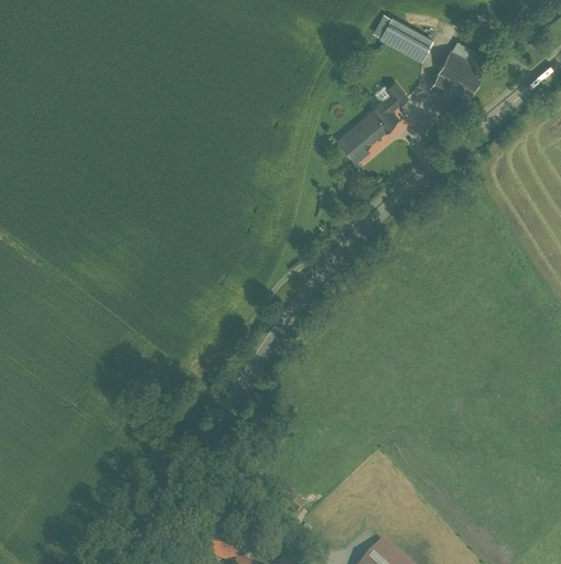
[(420,64),(432,41),(381,13),(369,36),(420,64)]
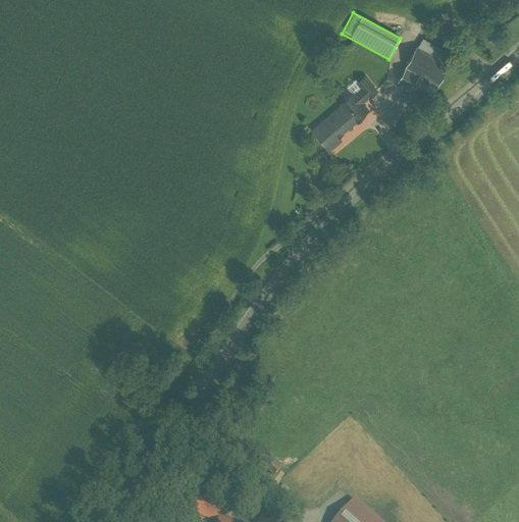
[(456,56),(421,39),(399,86),(432,102),(456,56)]
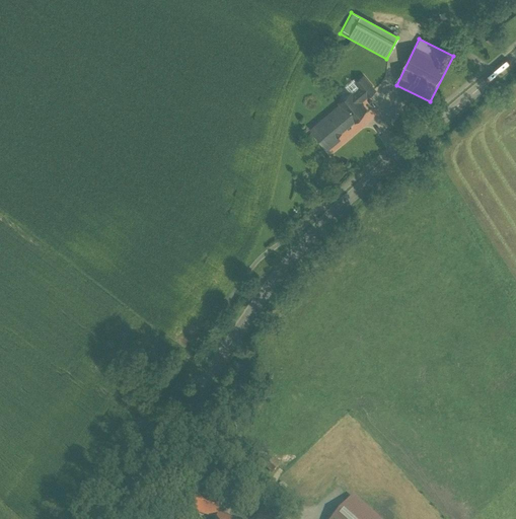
[(342,99),(308,127),(328,151),(341,141),(338,138),(370,110),(363,102),(377,91),(361,72),(337,93),(342,99)]
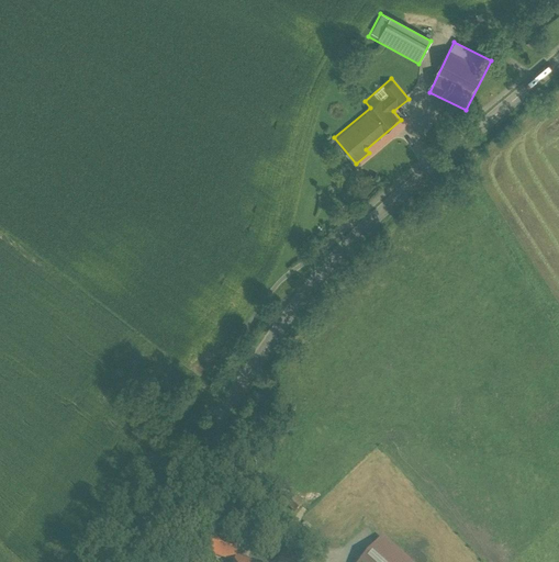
[(210,552),(237,560),(243,541),(215,534),(210,552)]
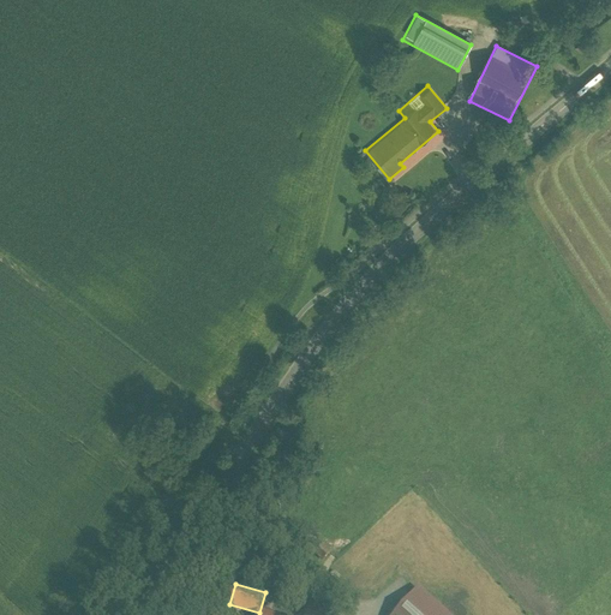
[(439,614),(419,597),(403,614),(439,614)]
